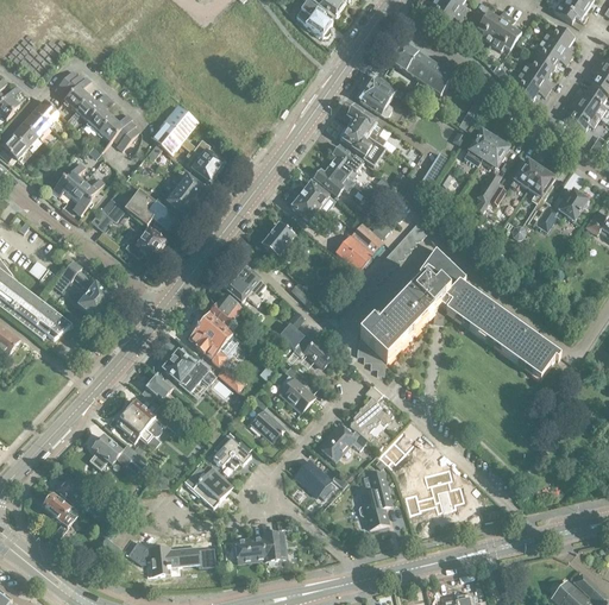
[(0,0),(0,16),(7,23),(17,13),(2,0),(0,0)]
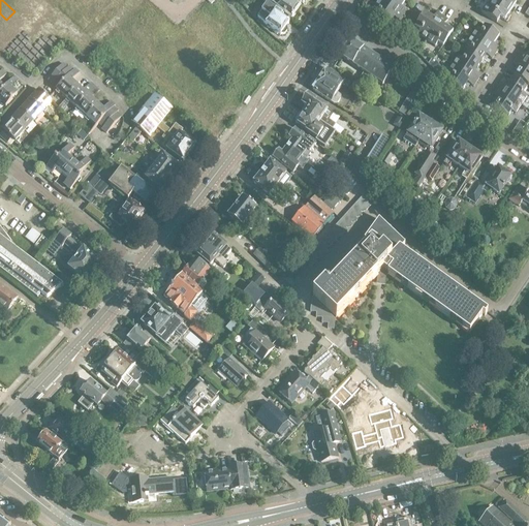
[(2,0),(14,11),(23,2),(20,0),(2,0)]
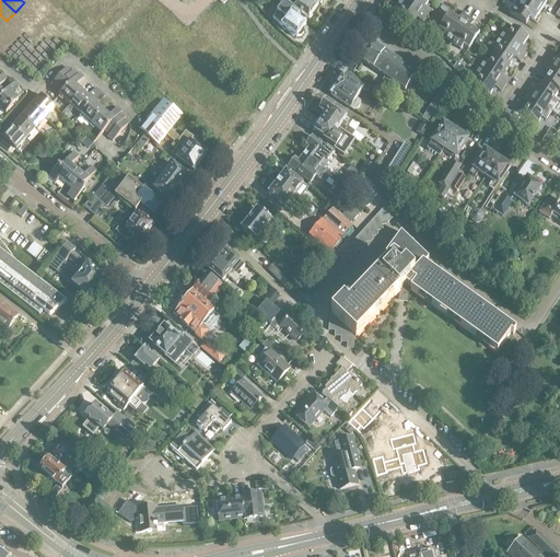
[(230,0),(226,4),(237,14),(242,9),(232,0),(230,0)]
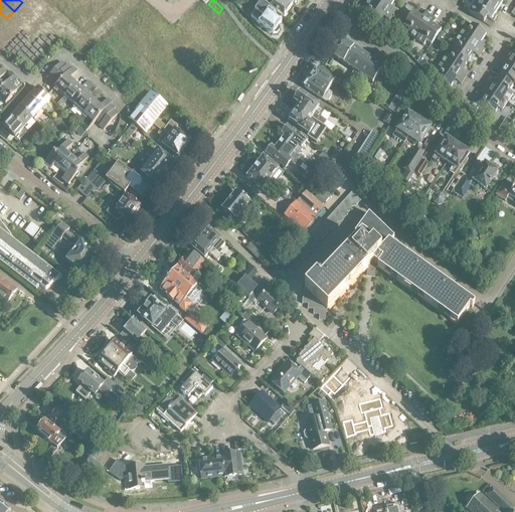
[(284,16),(292,4),(289,2),(290,0),(262,0),(261,1),(284,16)]
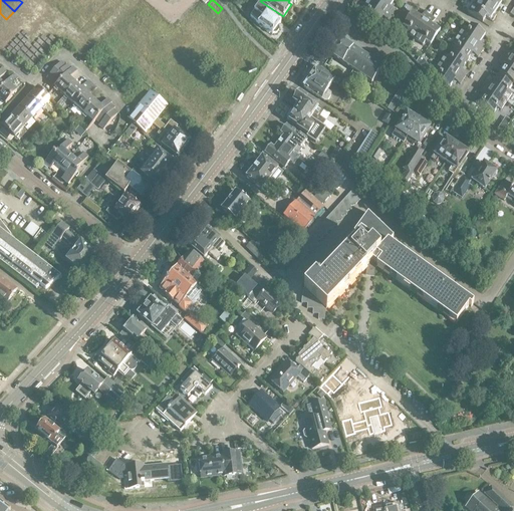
[(393,14),(371,0),(367,0),(362,6),(366,9),(362,14),(377,24),(383,15),(389,19),(393,14)]
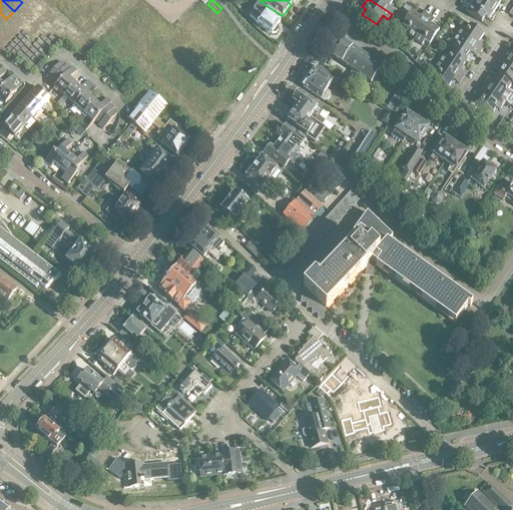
[(371,0),(392,14),(395,8),(389,5),(392,0),(371,0)]
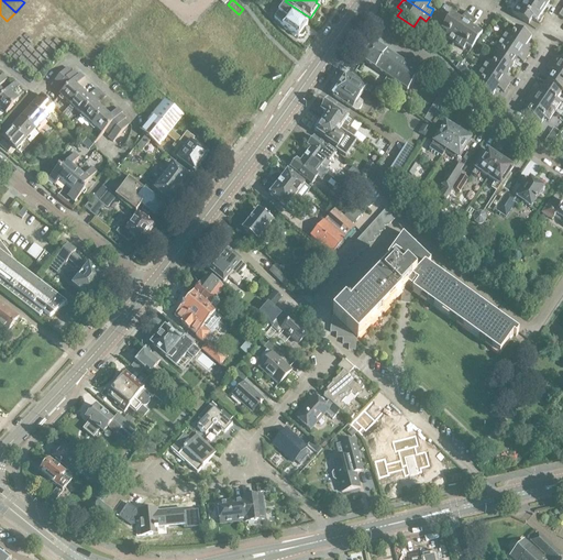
[(543,10),(529,0),(525,0),(521,4),(518,2),(512,11),(529,22),(532,17),(537,20),(543,10)]
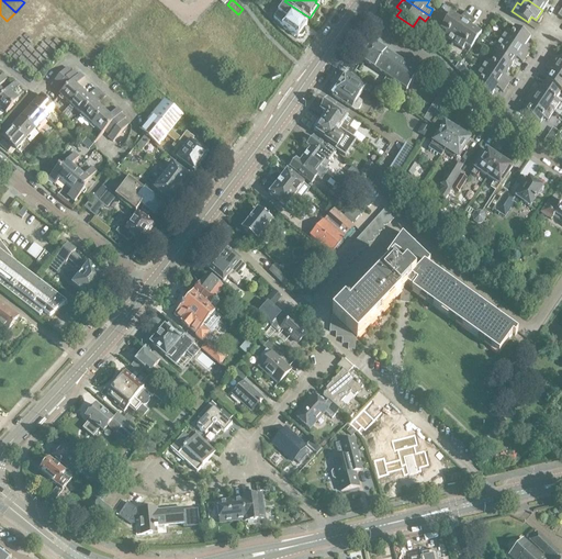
[(528,0),(542,10),(549,0),(528,0)]
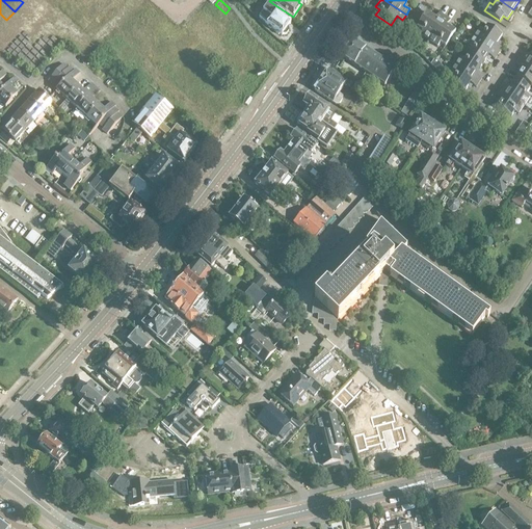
[(290,20),(285,17),(286,15),(278,9),(277,11),(275,9),(276,8),(268,2),(260,14),(266,22),(282,32),(283,32),(286,32),(289,28),(288,25),(288,24),(290,20)]
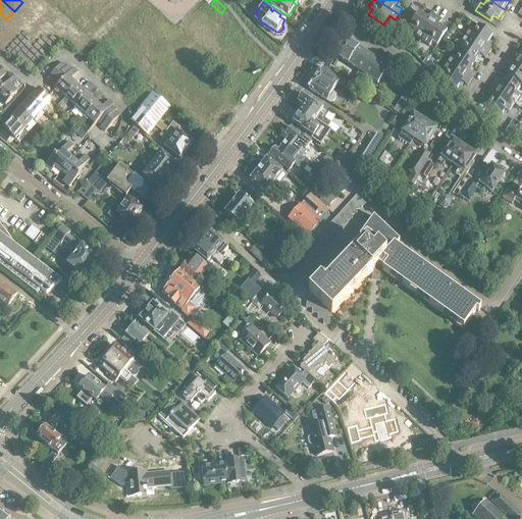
[(421,38),(437,13),(432,10),(428,16),(419,10),(409,24),(415,28),(413,32),(421,38)]
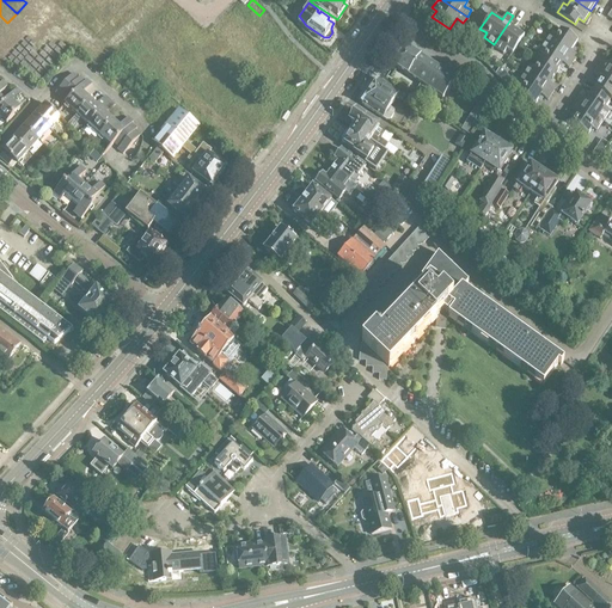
[(513,16),(494,44),(505,50),(507,47),(513,50),(525,34),(514,28),(519,20),(513,16)]
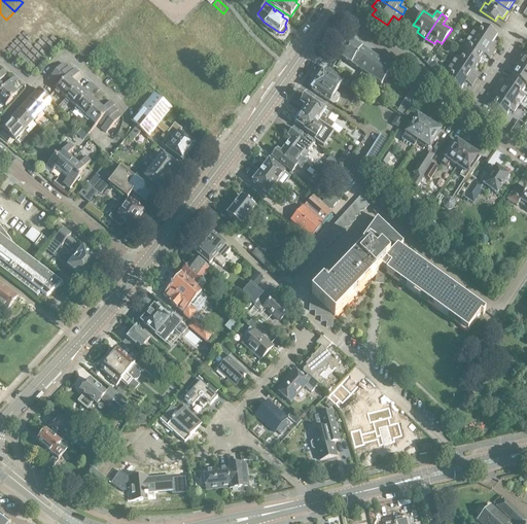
[(214,24),(209,28),(219,37),(223,32),(214,24)]
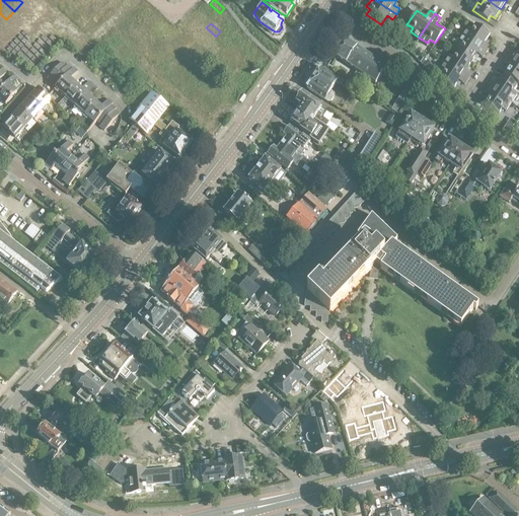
[(462,34),(487,50),(490,46),(484,42),(489,33),(474,23),(471,28),(467,25),(462,34)]
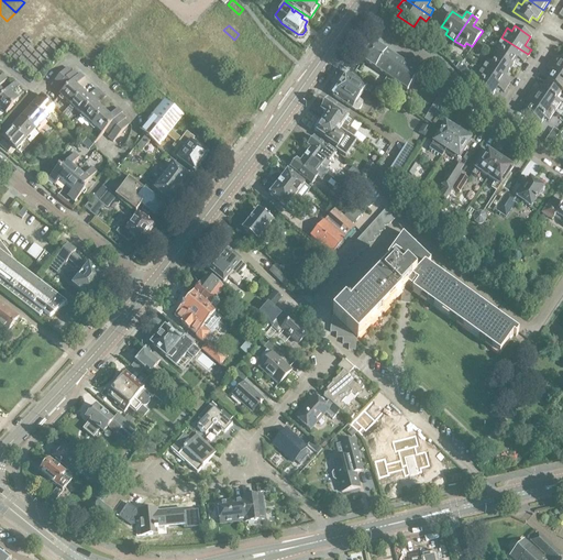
[(528,54),(501,37),(495,46),(499,50),(495,55),(511,65),(517,56),(523,61),(528,54)]
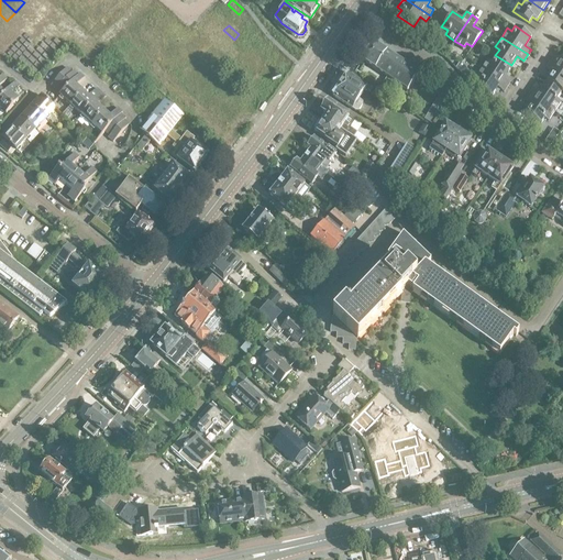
[(381,58),(387,48),(373,40),(361,57),(387,75),(382,83),(388,88),(394,79),(393,78),(398,69),(381,58)]
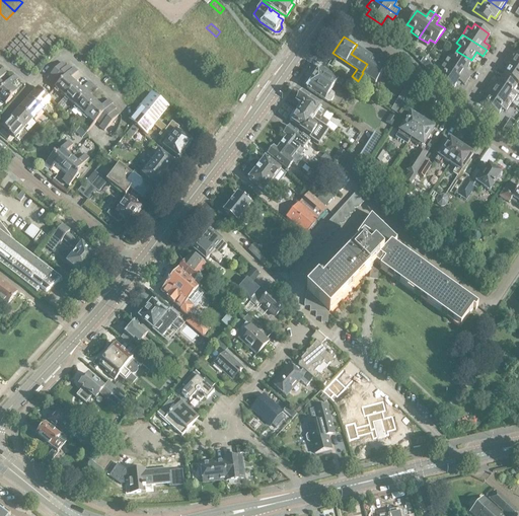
[(47,50),(43,45),(38,49),(29,39),(17,49),(30,63),(47,50)]
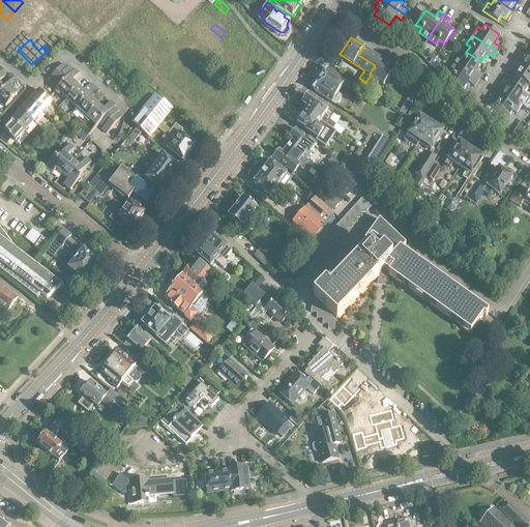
[(195,46),(190,50),(201,59),(205,55),(195,46)]
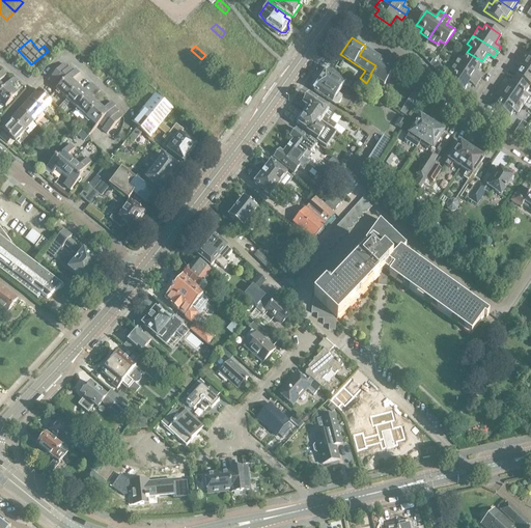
[(375,65),(370,74),(371,75),(384,83),(395,65),(365,46),(359,55),(375,65)]
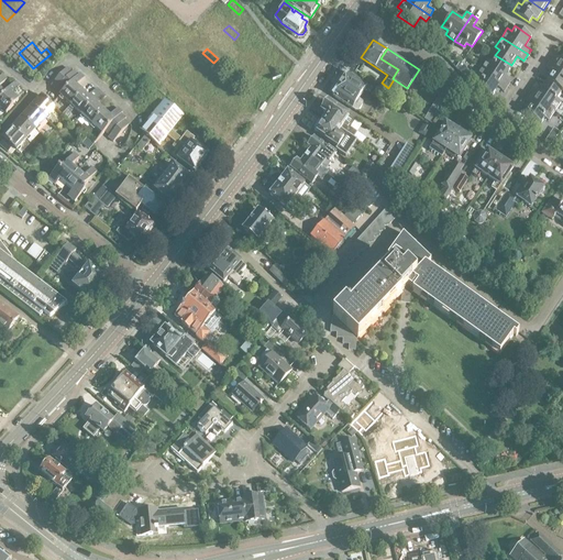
[(202,53),(198,58),(209,68),(213,63),(202,53)]
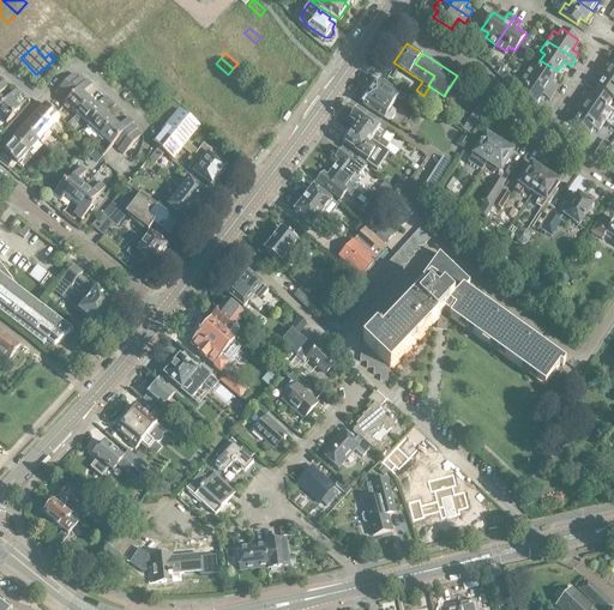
[(613,58),(612,62),(605,58),(601,64),(613,72),(613,58)]
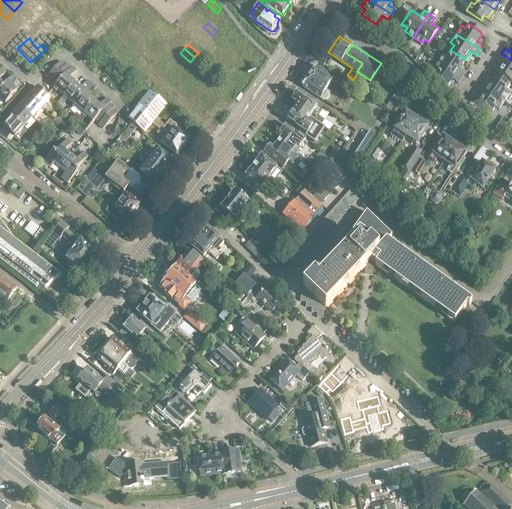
[(465,59),(450,50),(447,54),(444,52),(438,61),(462,77),(465,71),(459,67),(465,59)]
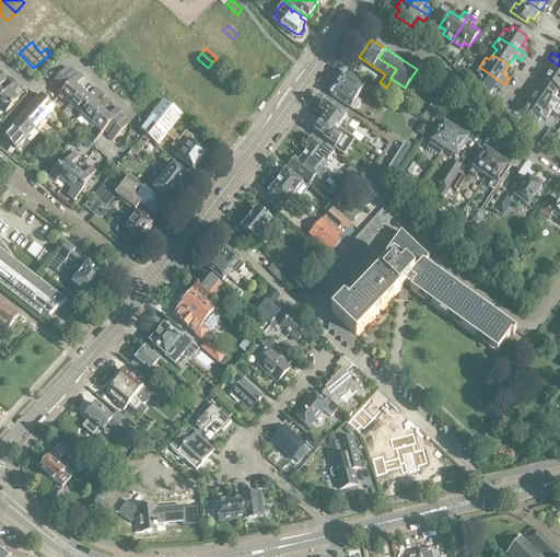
[(559,66),(548,58),(544,64),(550,68),(544,78),(559,89),(559,88),(559,66)]
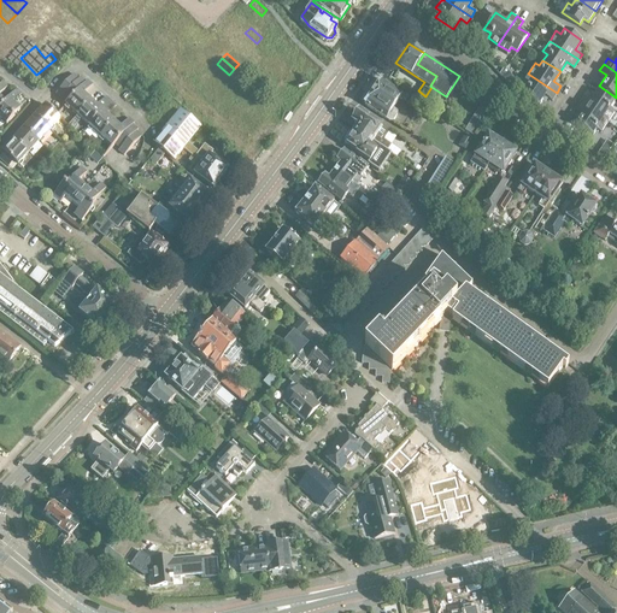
[(70,84),(72,83),(80,75),(74,70),(65,80),(70,84)]
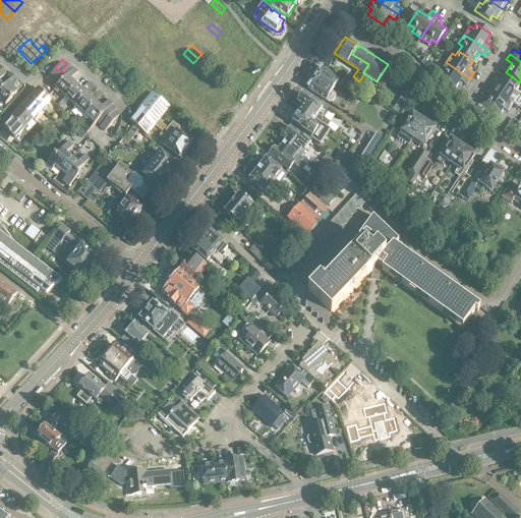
[(65,74),(72,66),(68,62),(67,63),(61,70),(65,74)]
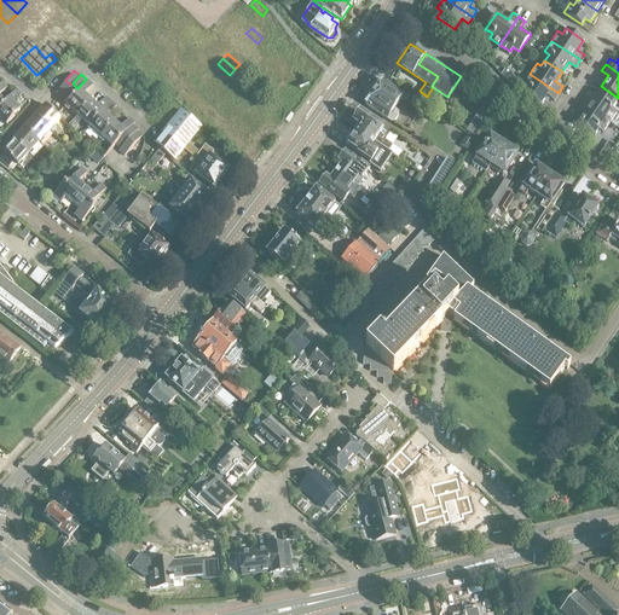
[(559,93),(530,74),(522,83),(527,87),(522,93),(541,104),(547,94),(554,99),(559,93)]
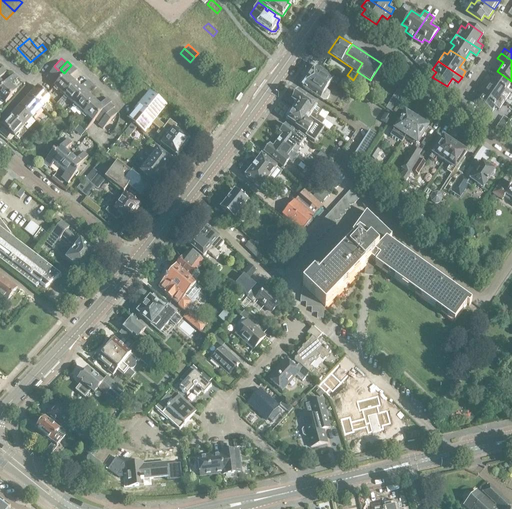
[(72,63),(71,65),(64,73),(57,81),(54,83),(64,92),(75,80),(69,75),(76,67),(72,63)]
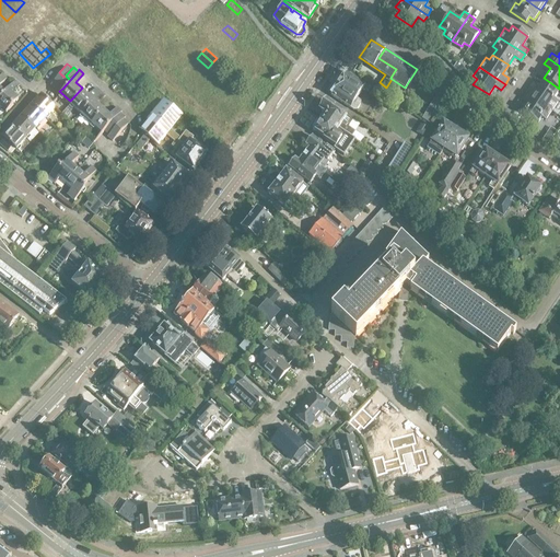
[(360,99),(356,95),(362,86),(369,91),(372,84),(366,80),(364,82),(346,70),(330,92),(350,105),(349,106),(353,108),(354,108),(356,108),(357,107),(359,104),(360,102),(361,101),(361,100),(360,99)]
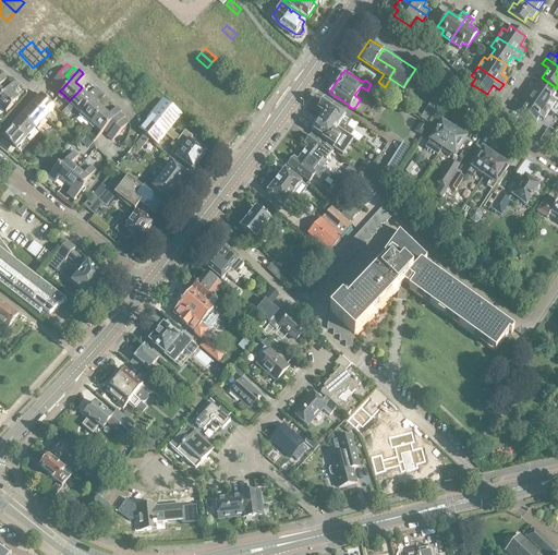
[(63,76),(59,72),(51,81),(56,85),(57,84),(63,76)]
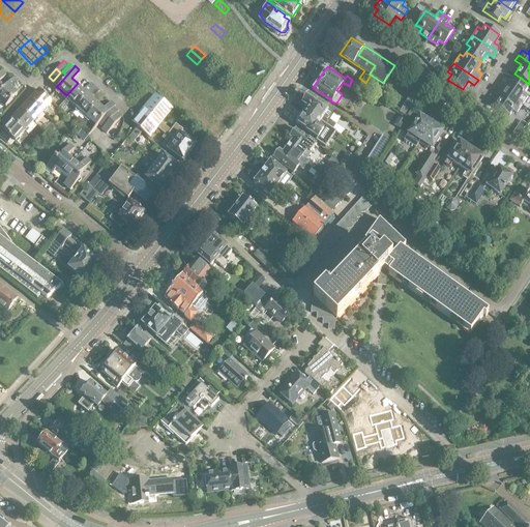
[(62,71),(60,72),(54,80),(59,84),(66,76),(62,71)]
